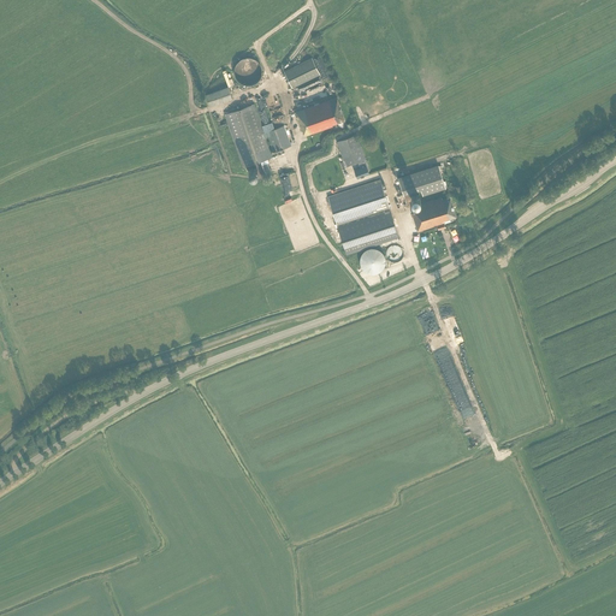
[(249,58),(248,58),(247,58),(246,58),(244,58),(243,58),(242,59),(241,59),(241,60),(240,60),(238,61),(237,61),(237,63),(236,64),(236,65),(235,66),(235,67),(235,69),(234,70),(234,71),(234,72),(234,73),(235,73),(235,75),(235,76),(235,77),(236,77),(236,78),(236,80),(237,80),(237,81),(238,81),(238,82),(240,82),(240,83),(241,84),(242,84),(243,84),(244,86),(246,86),(247,86),(249,86),(250,86),(252,86),(253,84),(254,84),(255,83),(256,83),(256,82),(258,82),(258,81),(259,81),(259,80),(260,78),(261,77),(261,76),(261,75),(262,73),(262,72),(262,71),(262,70),(262,69),(261,69),(261,67),(261,66),(261,65),(260,65),(260,64),(259,63),(258,61),(258,60),(256,60),(255,60),(255,59),(254,59),(253,58),(252,58),(250,58),(249,58)]
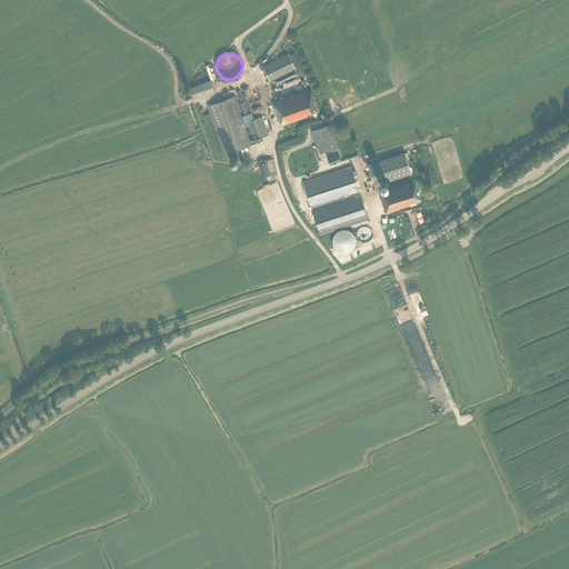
[(296,69),(292,61),(288,53),(262,66),(270,81),(296,69)]
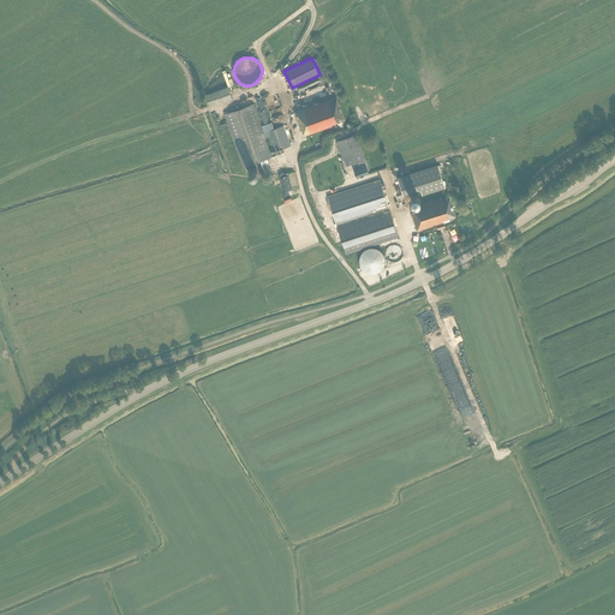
[(209,107),(232,99),(227,87),(206,95),(209,107)]
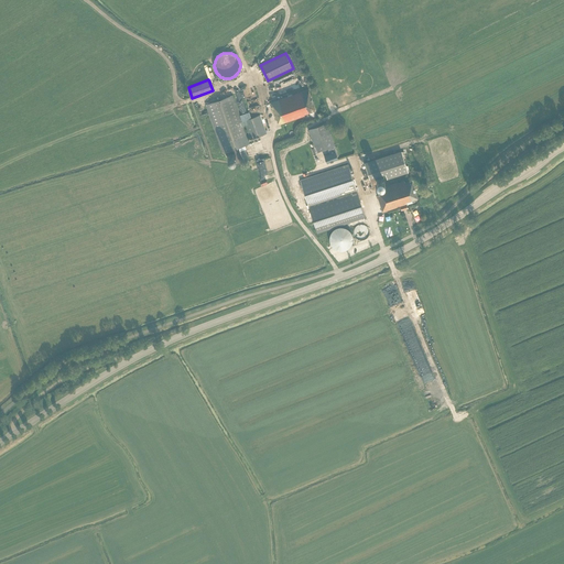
[(279,125),(304,116),(304,115),(316,110),(308,89),(270,104),(275,120),(277,120),(279,125)]
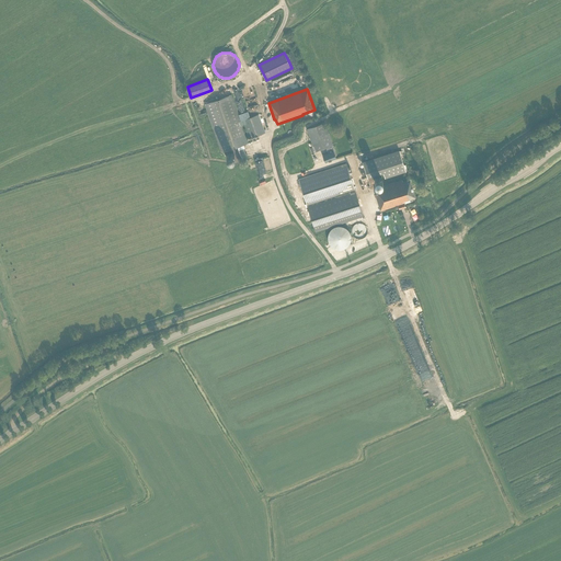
[(240,122),(237,111),(231,95),(204,104),(221,152),(248,144),(242,125),(243,125),(249,138),(265,133),(259,115),(240,122)]
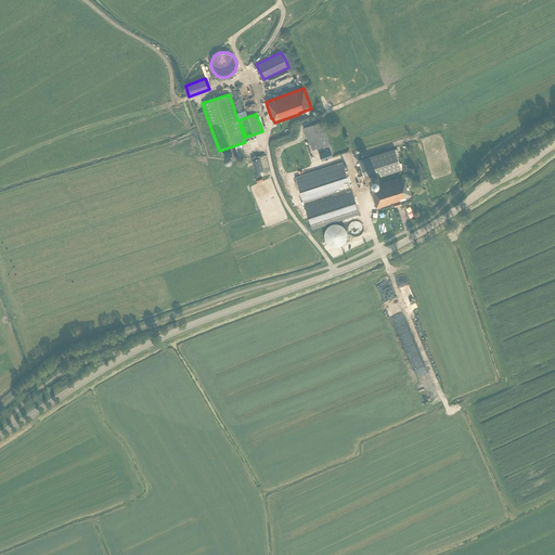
[(333,153),(321,121),(304,128),(311,150),(322,146),(324,152),(319,154),(321,160),(332,157),(331,153),(333,153)]
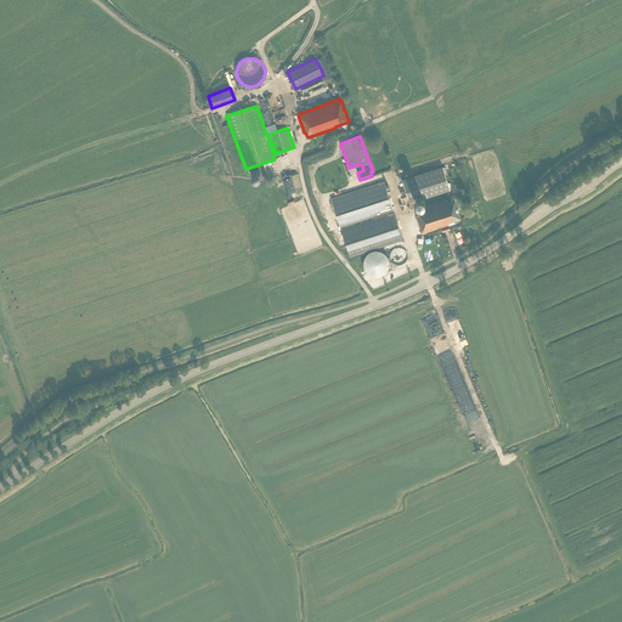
[(427,198),(450,190),(442,167),(402,180),(407,197),(425,192),(427,198)]
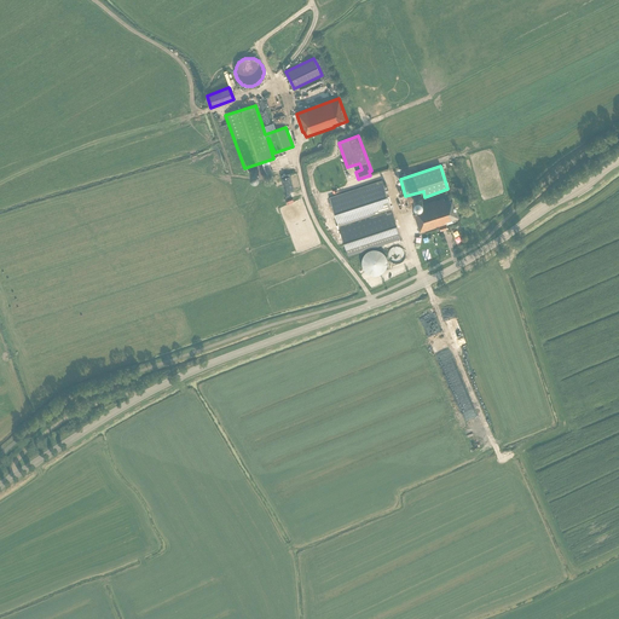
[(348,256),(400,239),(382,180),(329,198),(348,256)]
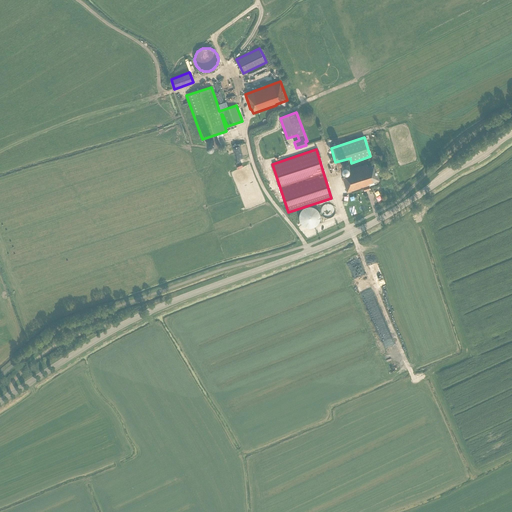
[(379,180),(374,163),(367,166),(367,164),(342,172),(343,177),(342,177),(347,192),(369,185),(369,183),(379,180)]
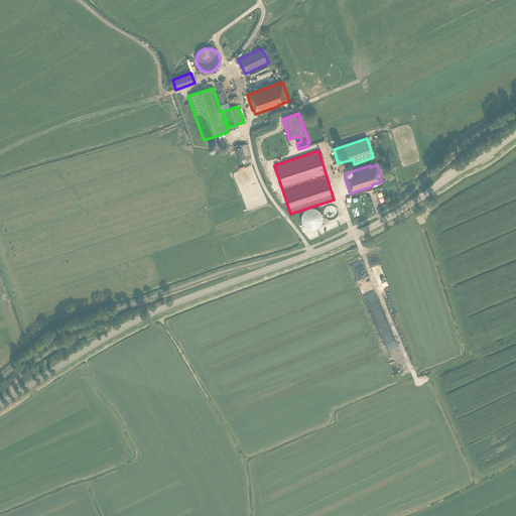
[(338,214),(338,213),(338,212),(338,211),(338,210),(337,209),(337,208),(336,208),(336,207),(335,207),(334,206),(333,206),(332,206),(331,205),(330,205),(329,206),(328,206),(327,207),(326,207),(325,208),(325,209),(324,210),(324,211),(324,212),(324,213),(324,214),(324,215),(324,216),(325,217),(326,218),(327,219),(328,219),(328,220),(329,220),(330,220),(331,220),(332,220),(333,220),(334,220),(334,219),(335,219),(336,218),(337,217),(337,216),(338,216),(338,215),(338,214)]
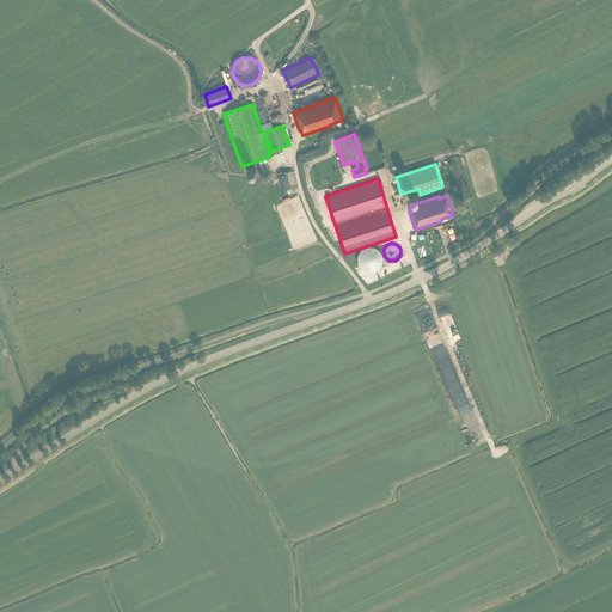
[(372,273),(375,271),(378,269),(380,267),(381,263),(383,261),(383,257),(381,254),(379,251),(377,249),(374,248),(371,246),(367,246),(363,248),(361,250),(359,252),(357,255),(356,258),(356,262),(357,265),(360,268),(362,270),(366,271),(368,273),(372,273)]
